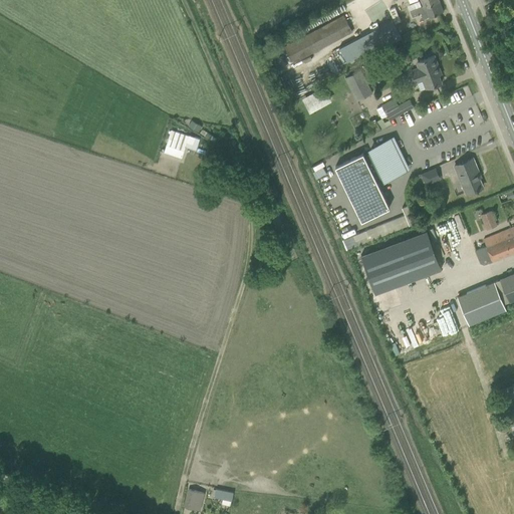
[(443,11),(438,0),(420,0),(423,6),(414,10),(416,15),(421,13),(423,19),(429,16),(429,17),(443,11)]
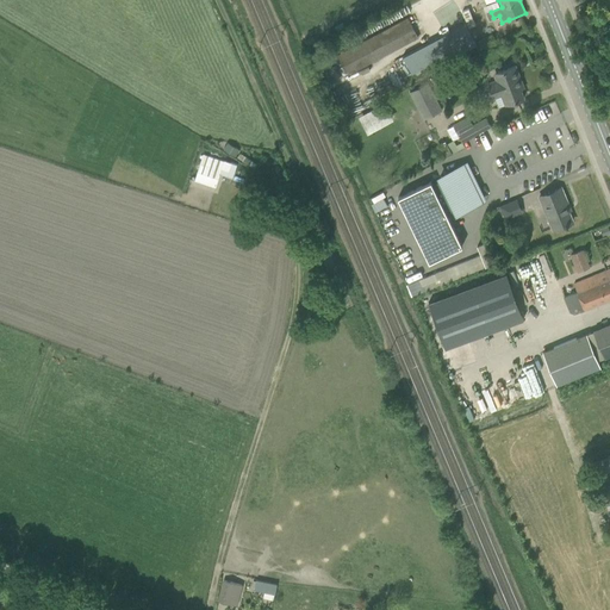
[(408,18),(337,55),(343,67),(340,68),(343,76),(347,74),(348,75),(418,38),(408,18)]
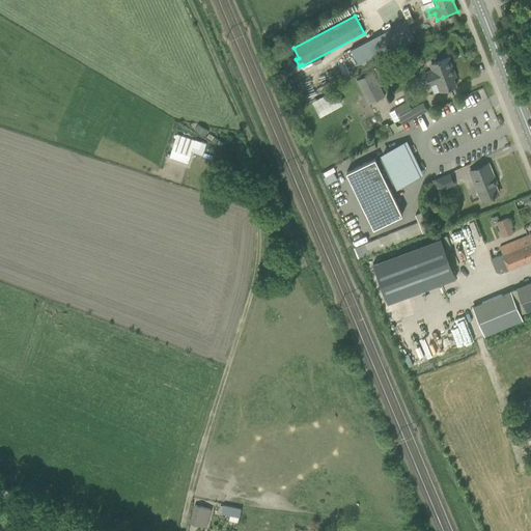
[(391,27),(350,49),(358,64),(398,43),(391,27)]
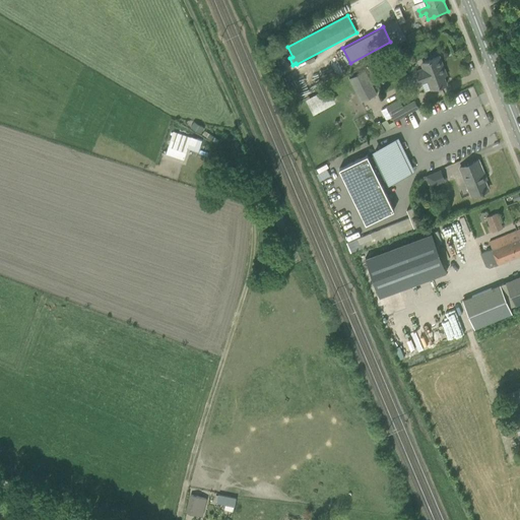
[(419,30),(407,36),(410,42),(421,36),(419,30)]
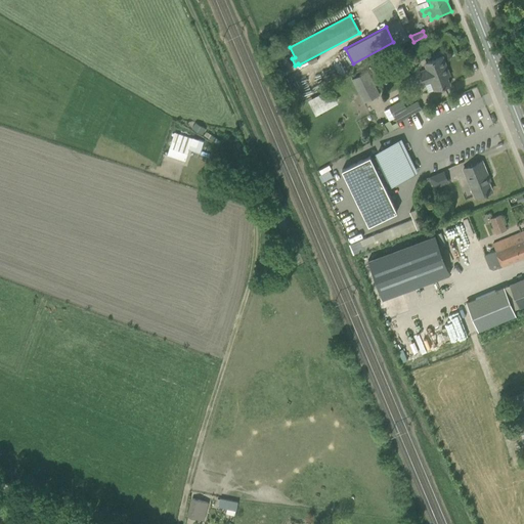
[(442,56),(423,63),(425,69),(420,71),(424,82),(430,80),(429,79),(433,78),(437,88),(440,87),(449,84),(446,76),(447,76),(446,72),(448,71),(442,56)]
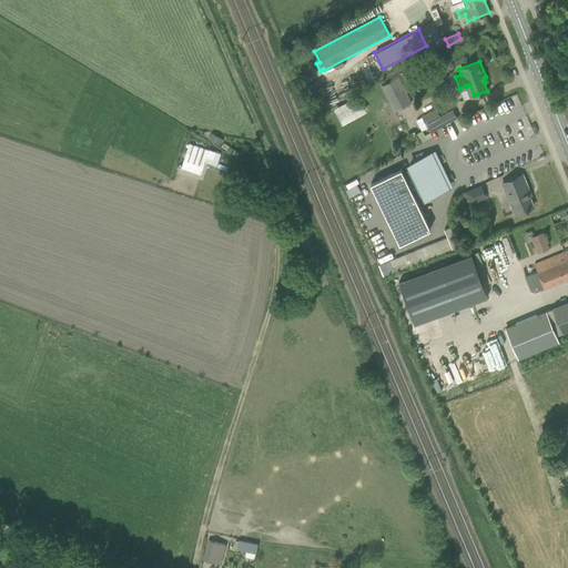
[(381,87),(394,112),(412,103),(398,78),(381,87)]
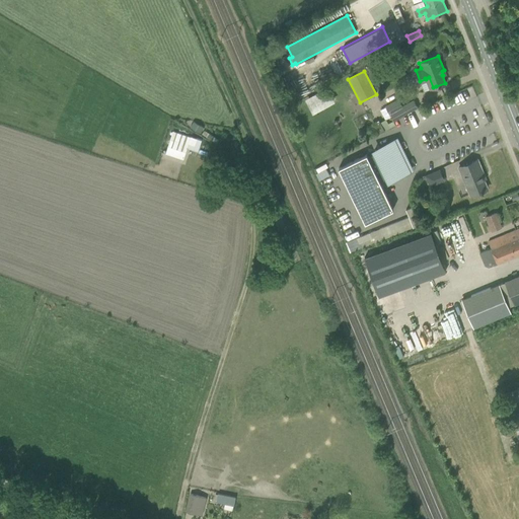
[(314,113),(338,101),(329,86),(307,97),(314,113)]
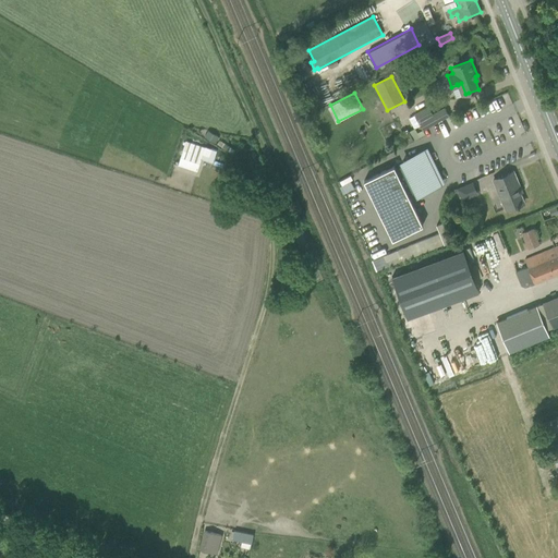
[(422,130),(439,120),(448,116),(445,108),(433,116),(428,107),(414,114),(422,130)]
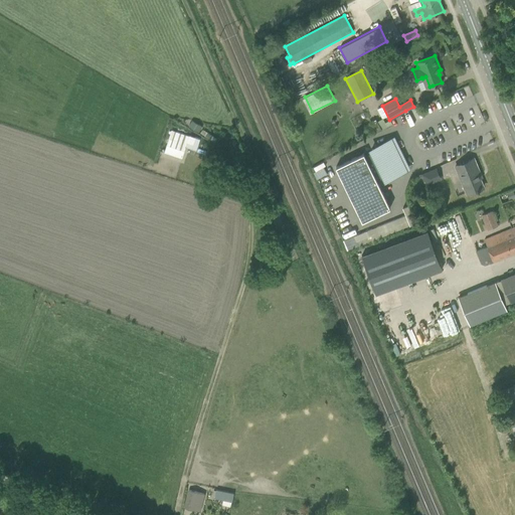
[(376,119),(370,122),(376,133),(381,130),(377,122),(376,119)]
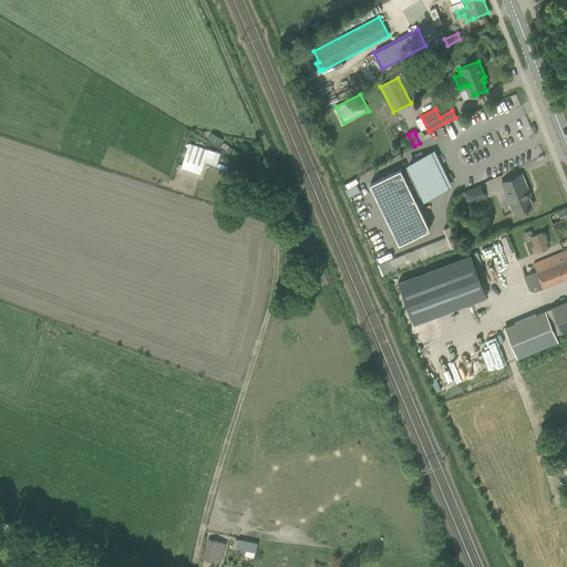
[(189,142),(182,167),(202,174),(204,166),(216,171),(222,152),(189,142)]
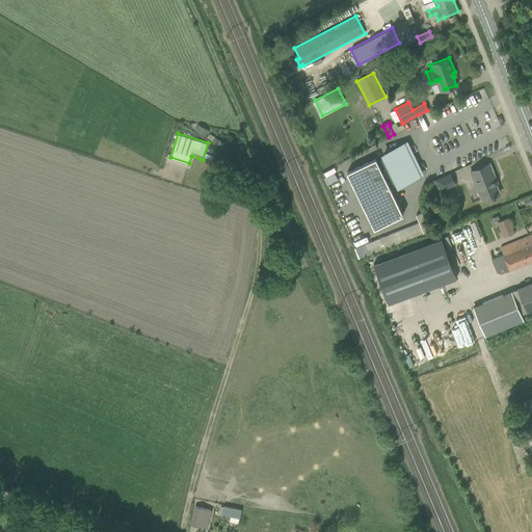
[(424,175),(407,140),(380,153),(382,158),(377,161),(376,158),(347,171),(374,228),(402,214),(389,186),(395,182),(397,187),(424,175)]
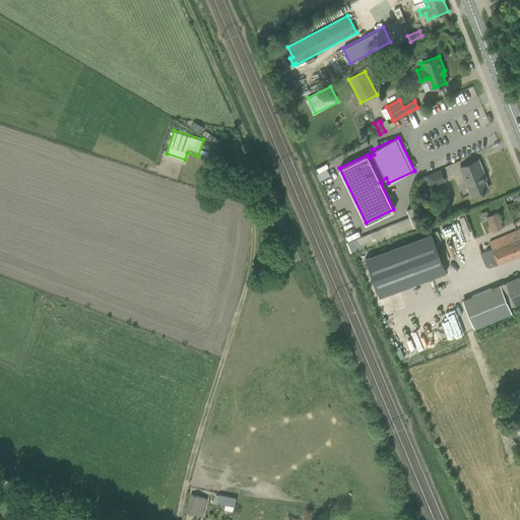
[(459,168),(463,176),(465,175),(468,183),(466,184),(471,195),(481,190),(482,192),(484,192),(483,191),(488,189),(481,175),(483,174),(478,159),(459,168)]
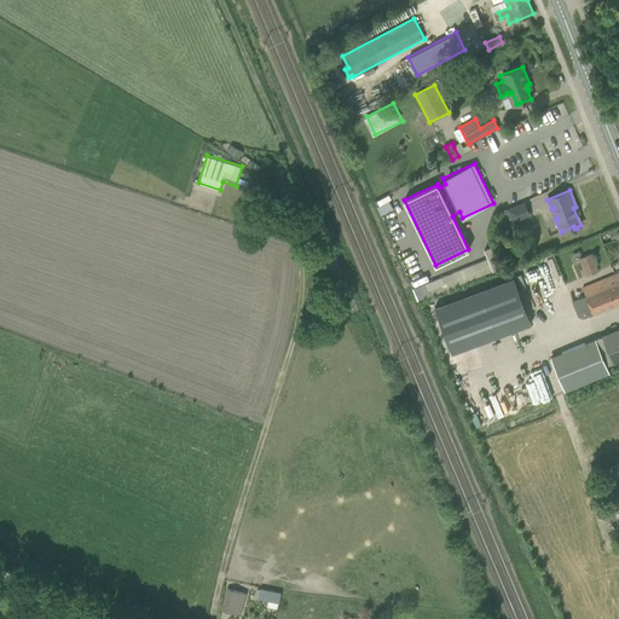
[(489,260),(414,285),(417,298),(504,268),(496,244),(485,248),(489,260)]
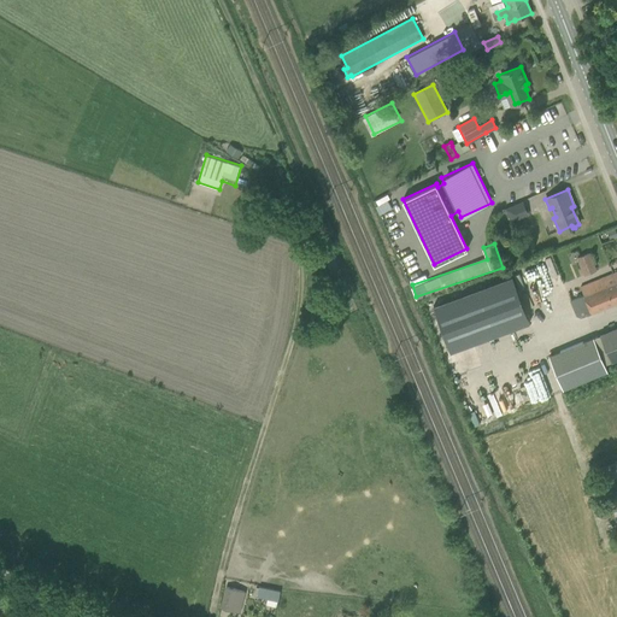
[(576,257),(583,276),(595,271),(589,252),(576,257)]
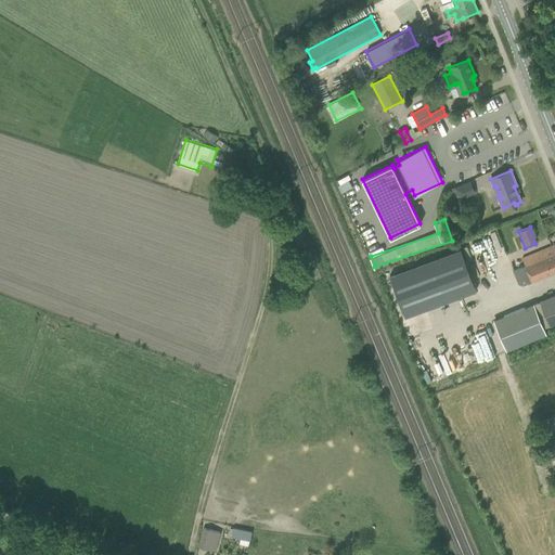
[(554,244),(521,258),(525,265),(513,270),(518,284),(521,285),(554,271),(554,244)]
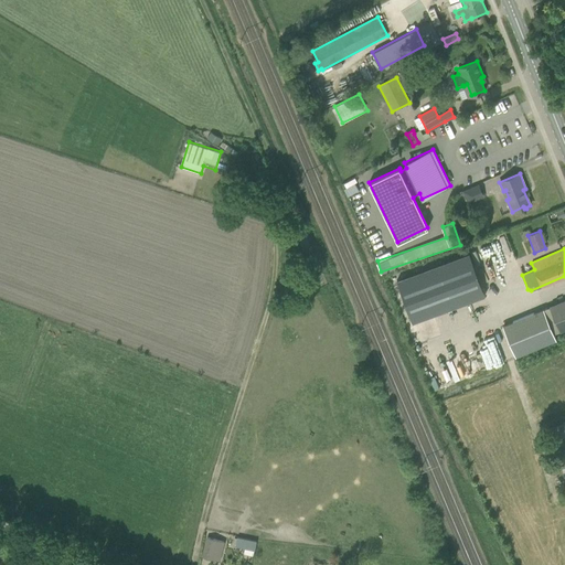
[(469,253),(437,265),(454,307),(484,295),(469,253)]
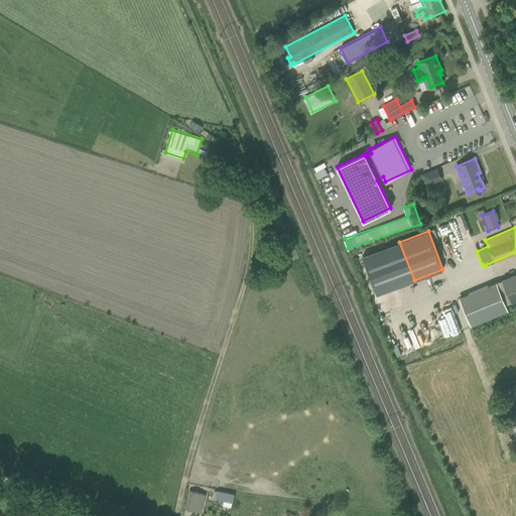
[(515,273),(459,297),(468,319),(471,327),(508,310),(506,304),(515,299),(515,273)]
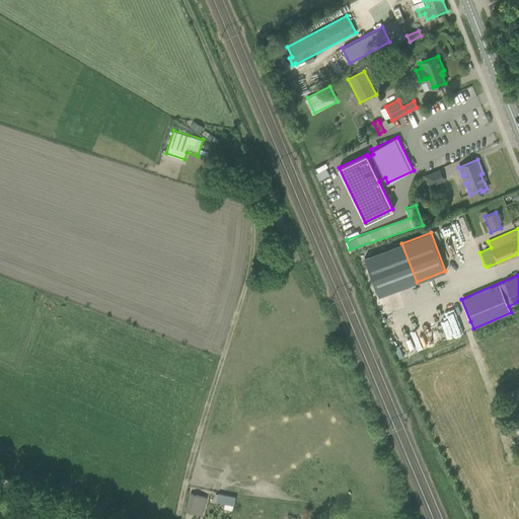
[(465,335),(460,316),(440,321),(439,316),(422,321),(429,345),(465,335)]
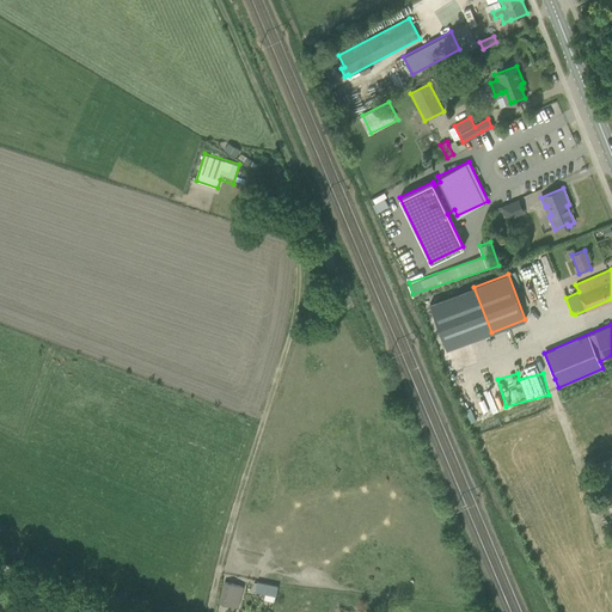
[(502,422),(487,428),(491,439),(507,433),(502,422)]
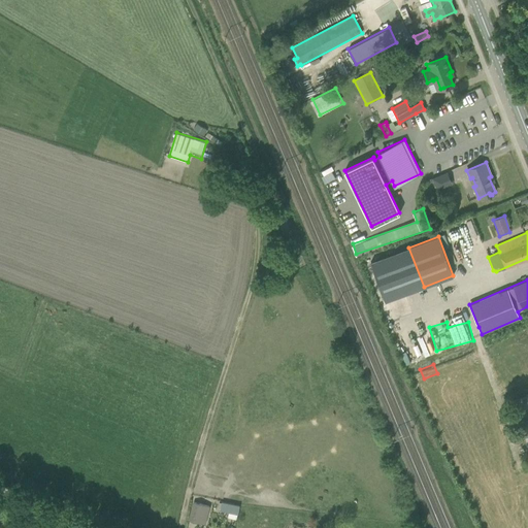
[(527,396),(513,400),(516,411),(527,407),(527,392),(526,393),(527,396)]
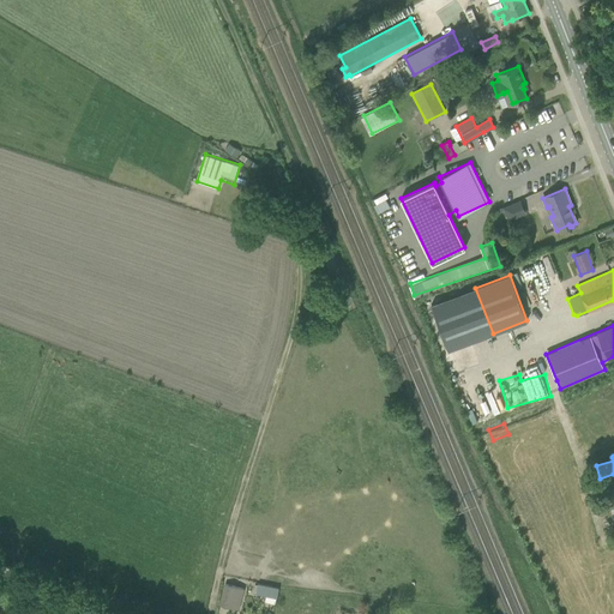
[(256,593),(256,594),(276,597),(278,588),(258,583),(256,593)]
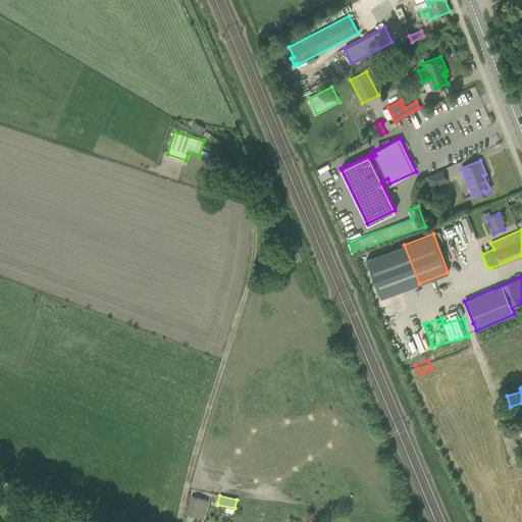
[(188,514),(196,516),(203,518),(208,502),(192,497),(188,514)]
